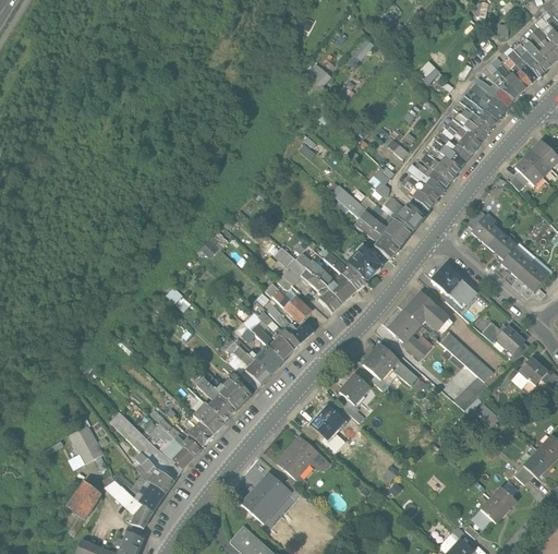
[(557,7),(555,3),(548,9),(557,20),(557,7)]
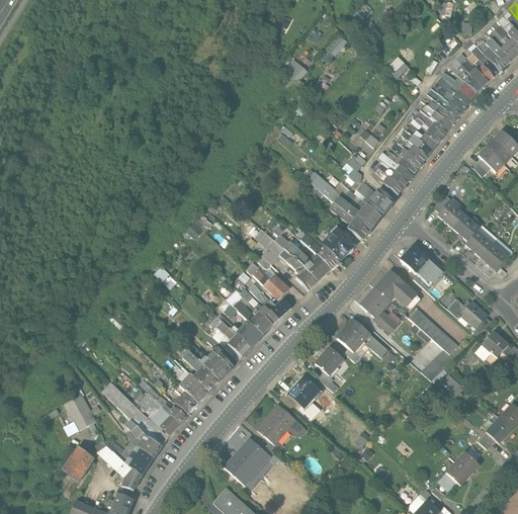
[(506,18),(503,13),(497,19),(504,27),(510,22),(508,20),(506,18)]
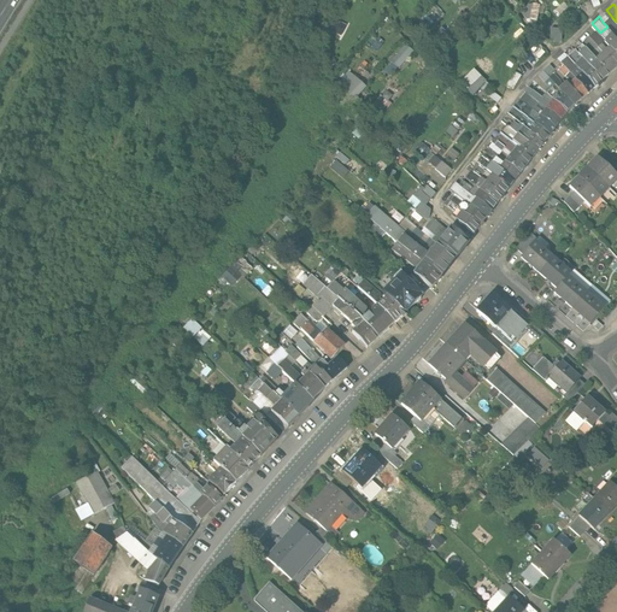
[(609,21),(605,24),(607,27),(611,30),(616,27),(610,19),(609,21)]
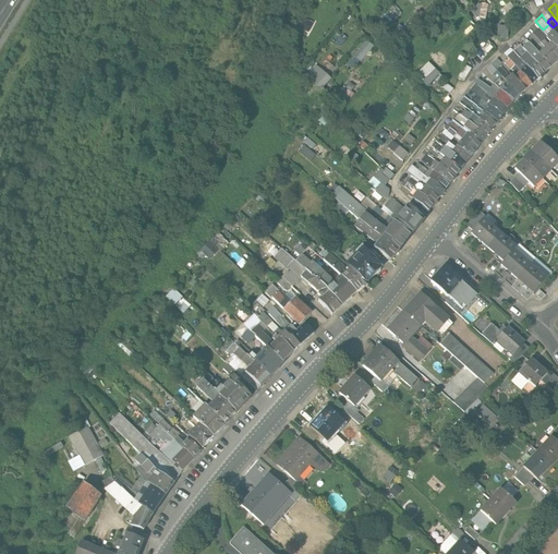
[(557,33),(553,27),(549,24),(543,29),(553,39),(557,46),(557,33)]
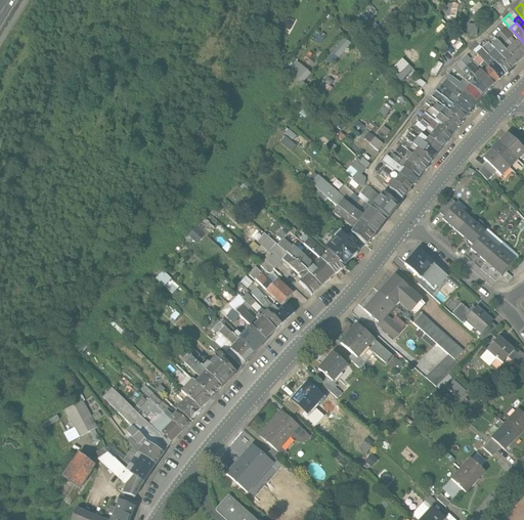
[(503,31),(503,32),(508,37),(511,34),(506,28),(505,29),(503,31)]
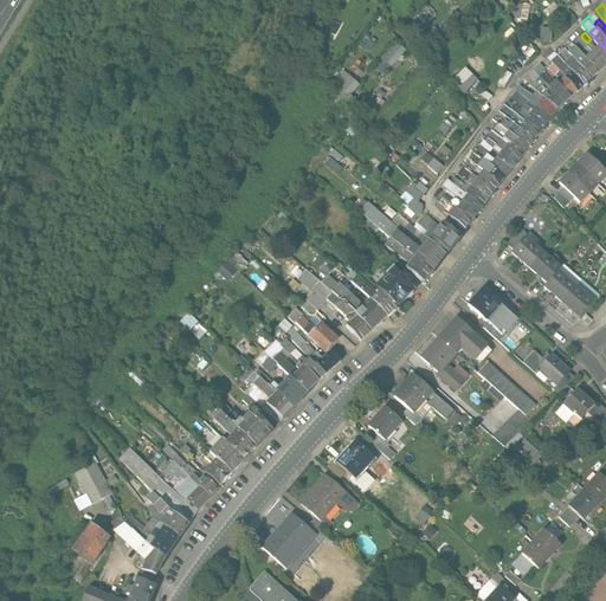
[(587,43),(581,37),(579,39),(577,40),(584,46),(587,43)]
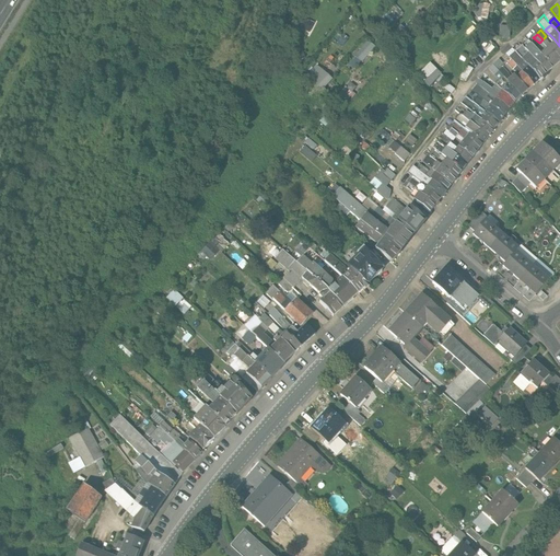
[(559,56),(559,46),(555,39),(551,43),(548,45),(559,58),(559,56)]
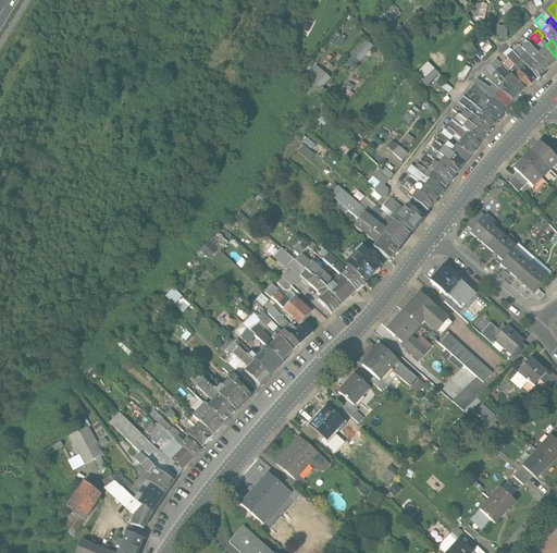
[(521,45),(527,51),(530,47),(524,41),(521,45)]
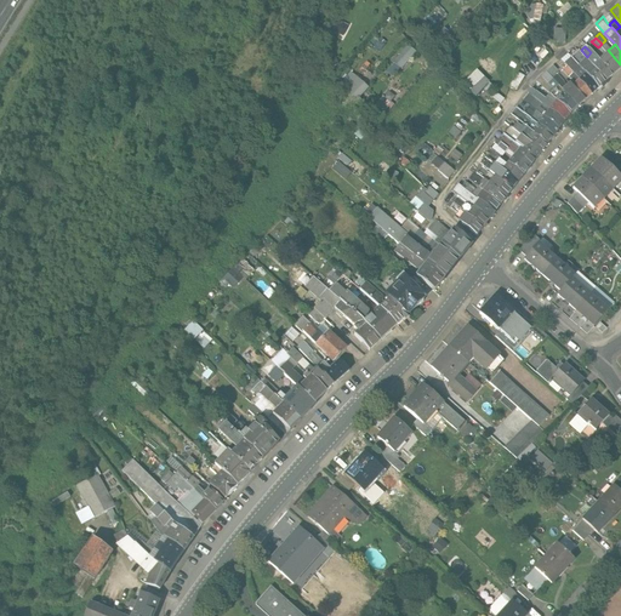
[(577,52),(576,53),(582,61),(587,57),(581,50),(577,52)]
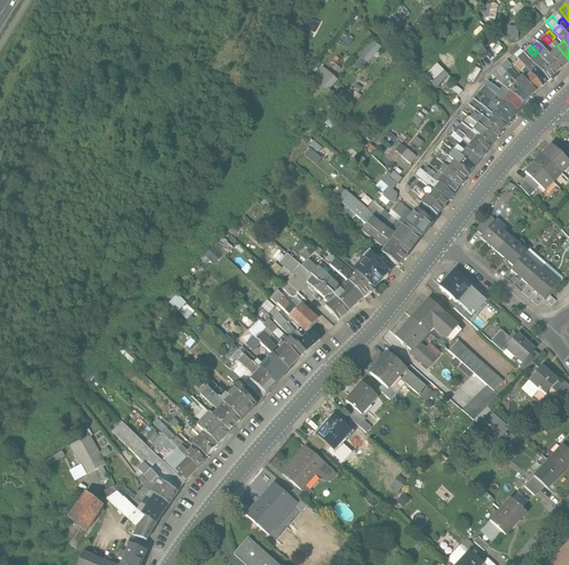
[(557,46),(550,52),(561,65),(568,59),(557,46)]
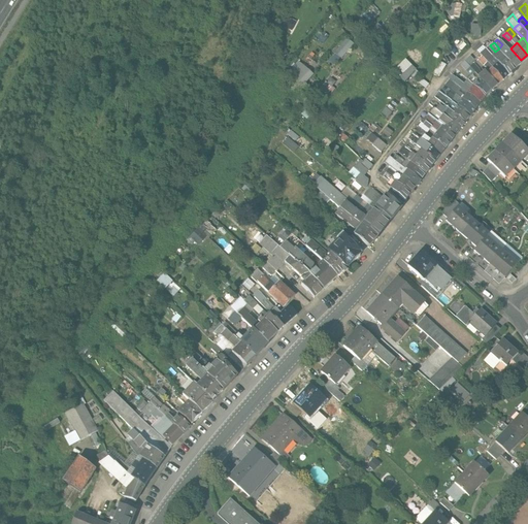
[(498,59),(486,45),(480,52),(482,54),(487,60),(490,63),(492,65),(503,76),(508,71),(498,59)]
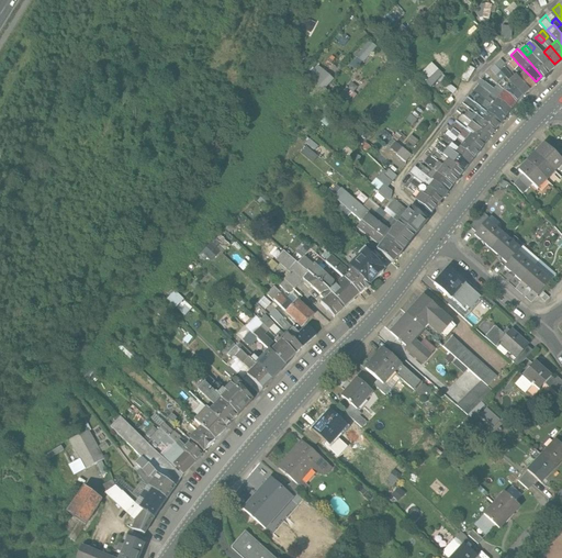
[(554,64),(543,52),(537,57),(548,69),(554,64)]
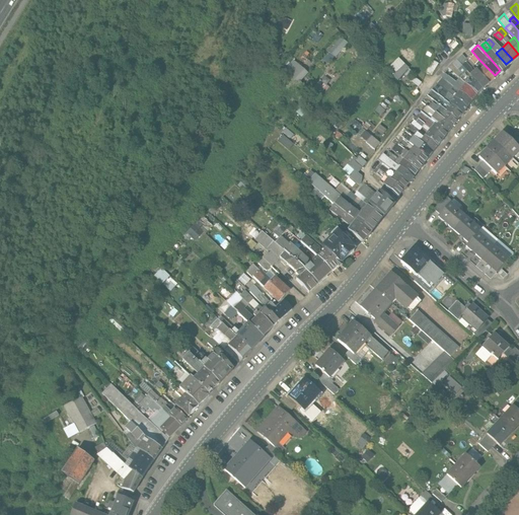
[(471,55),(469,56),(475,62),(478,59),(473,53),(471,55)]
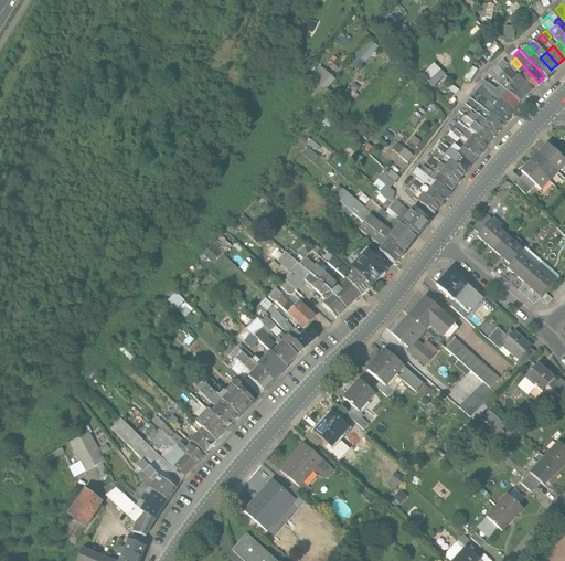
[(551,70),(540,57),(533,63),(544,76),(551,70)]
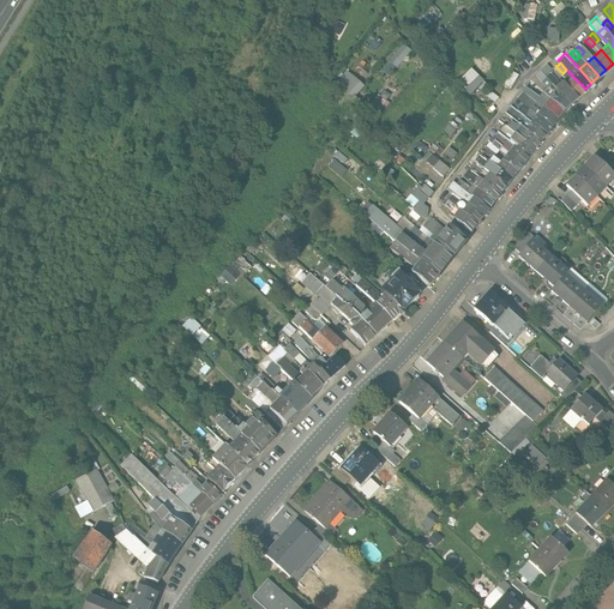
[(511,68),(504,82),(511,85),(518,72),(511,68)]
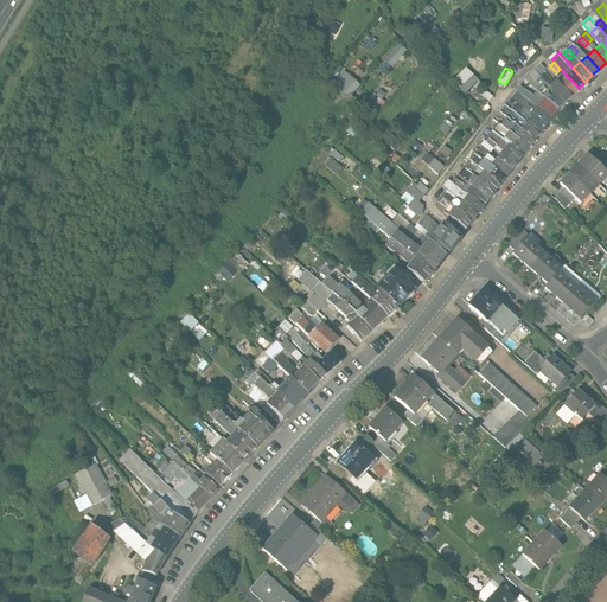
[(472,71),(459,85),(465,91),(478,77),(472,71)]
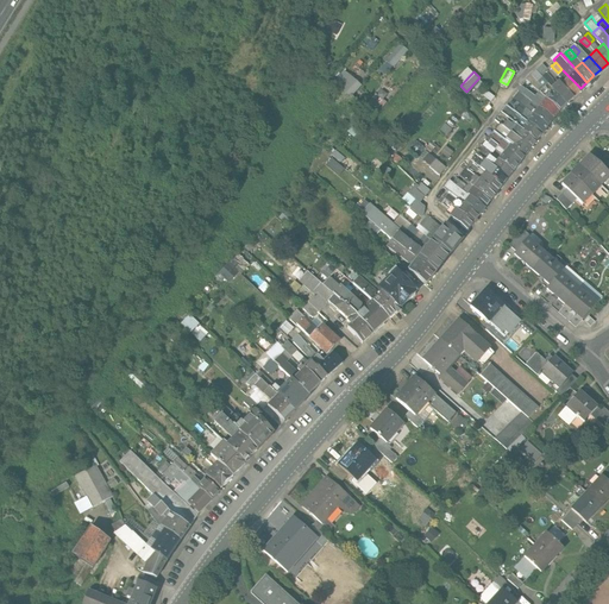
[(541,75),(548,81),(552,77),(546,71),(545,73),(541,75)]
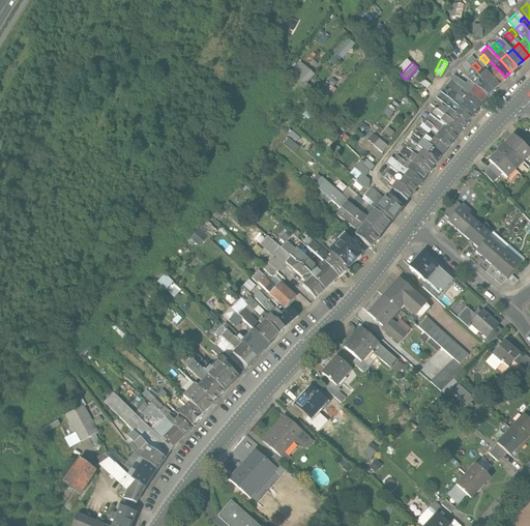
[(469,67),(468,68),(474,75),(477,70),(471,65),(469,67)]
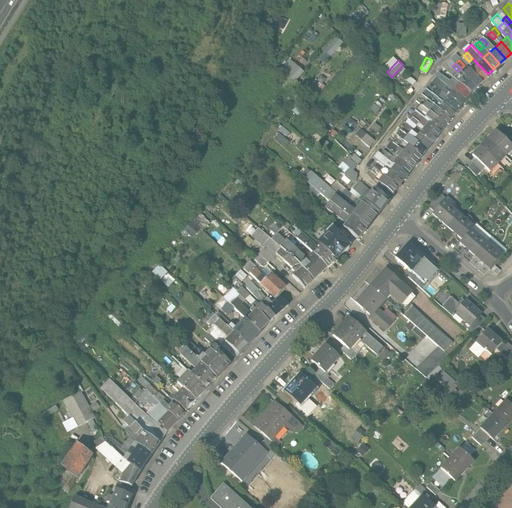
[(488,74),(477,63),(471,68),(482,80),(488,74)]
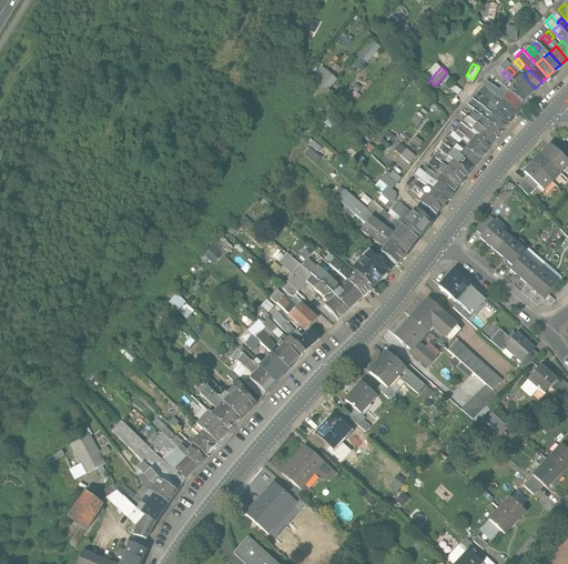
[(535,89),(523,76),(517,82),(528,94),(535,89)]
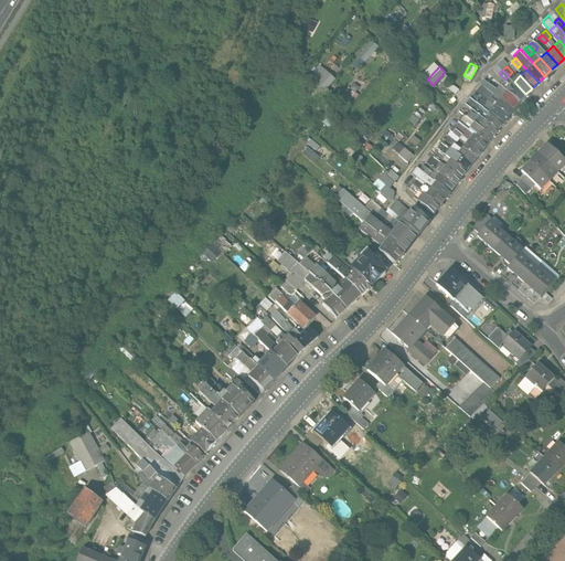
[(497,87),(489,82),(488,84),(487,86),(493,92),(497,87)]
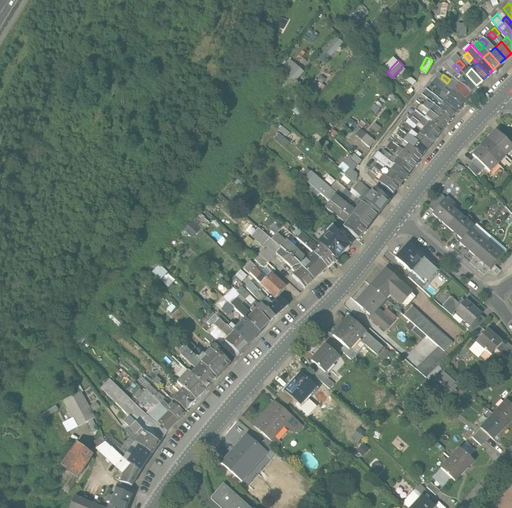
[(476,85),(466,74),(459,80),(470,90),(476,85)]
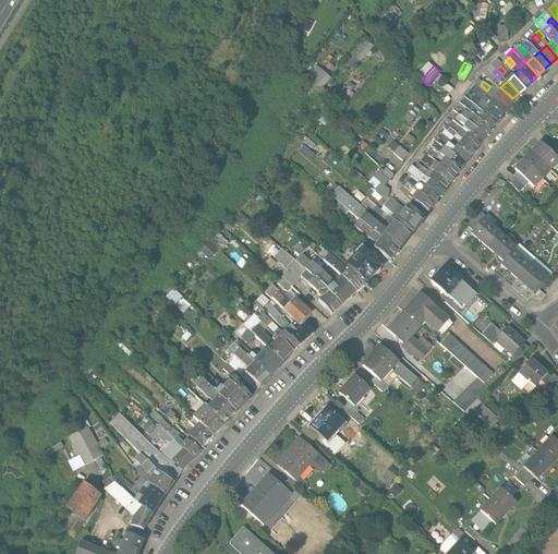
[(487,91),(481,85),(478,88),(477,89),(484,94),(487,91)]
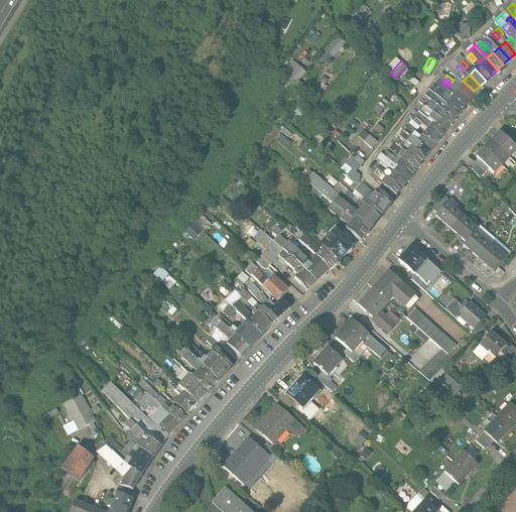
[(474,91),(463,81),(457,88),(469,97),(474,91)]
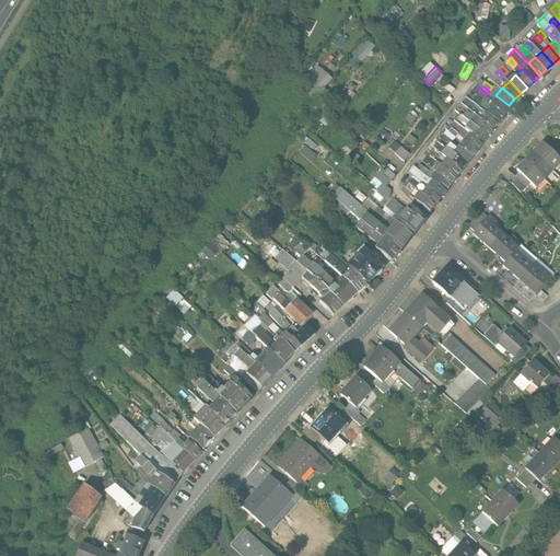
[(490,103),(471,89),(466,95),(469,97),(499,119),(503,113),(490,103)]
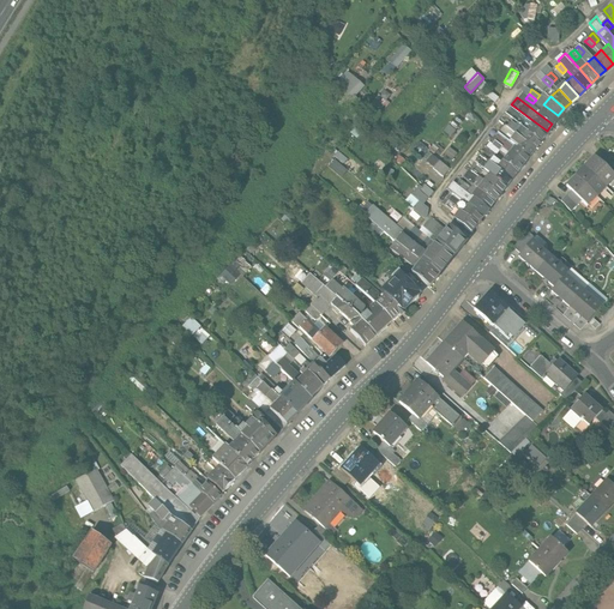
[(547,131),(515,107),(511,104),(505,112),(527,127),(541,138),(547,131)]
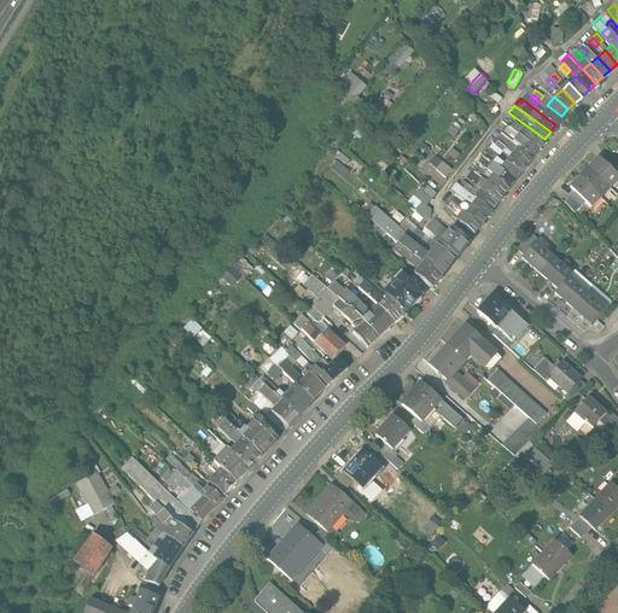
[(561,116),(547,105),(541,114),(555,124),(561,116)]
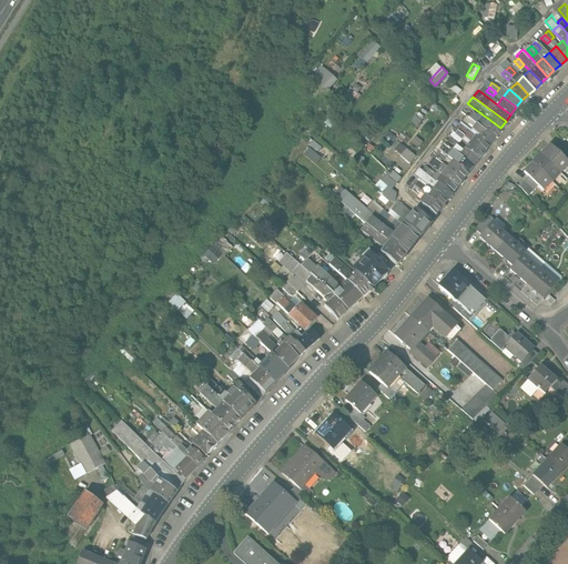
[(477,116),(470,111),(469,112),(467,116),(475,120),(477,116)]
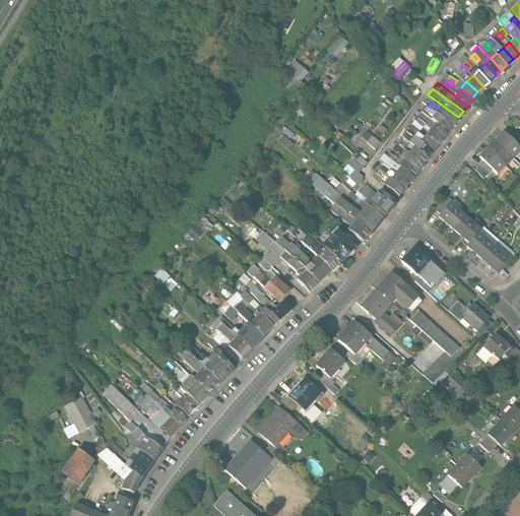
[(427,108),(426,109),(432,114),(435,110),(428,106),(427,108)]
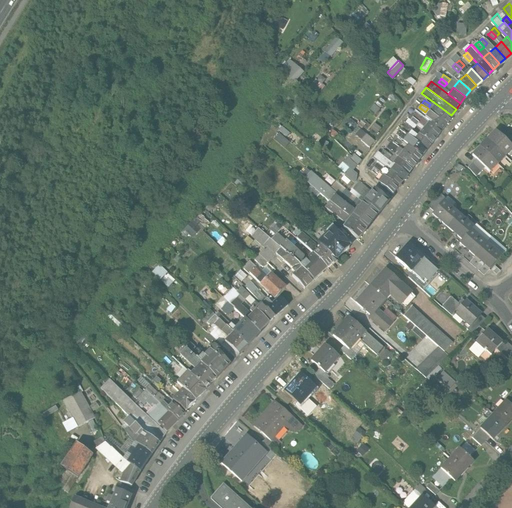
[(451,115),(439,106),(434,112),(446,122),(451,115)]
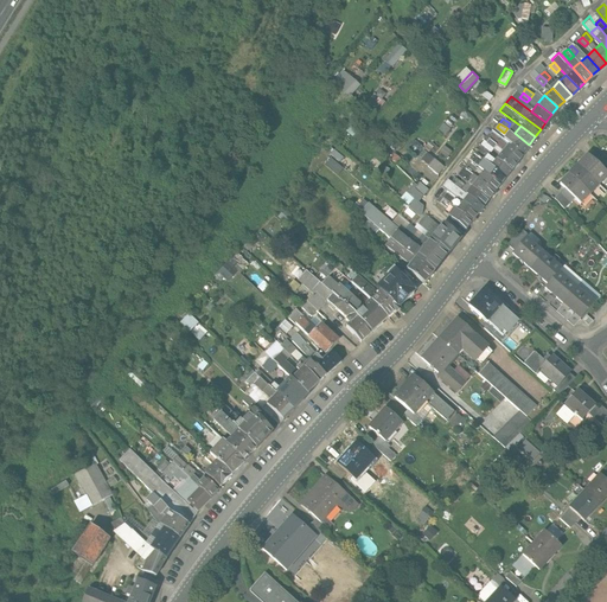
[(499,139),(492,133),(490,135),(489,138),(496,143),(499,139)]
